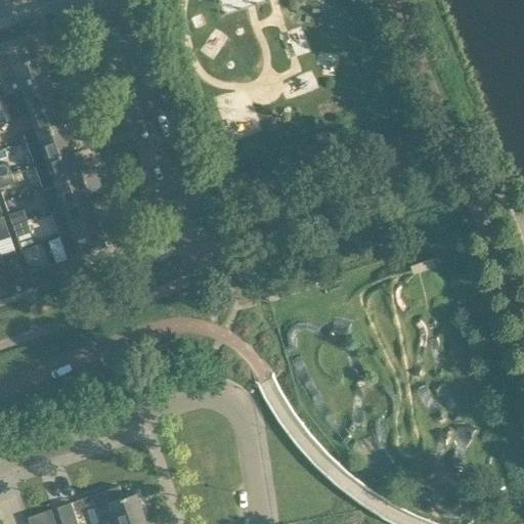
[(23,36),(0,44),(0,46),(7,67),(2,69),(11,93),(49,81),(41,56),(31,59),(23,36)]
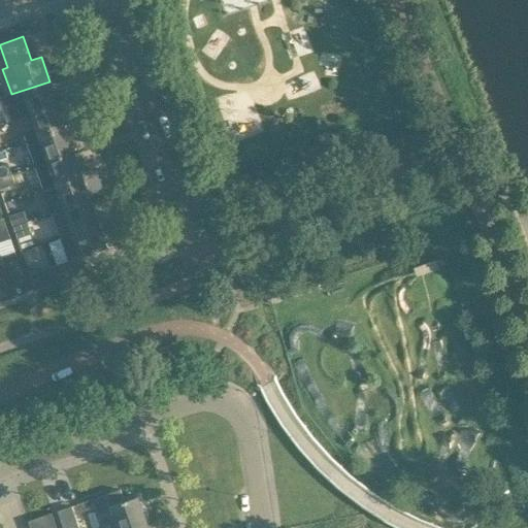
[(58,105),(50,81),(11,94),(20,119),(23,118),(23,117),(58,105)]
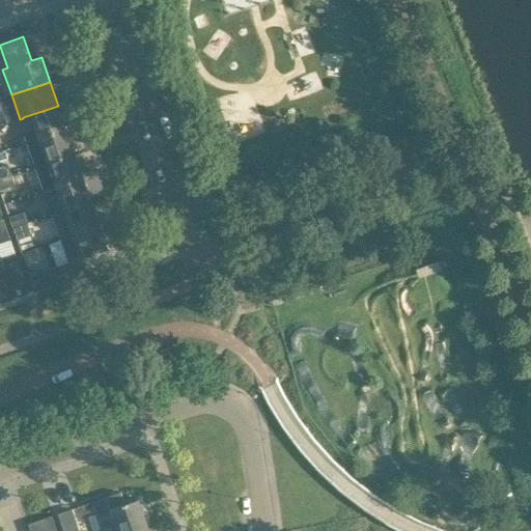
[(66,130),(58,106),(23,117),(23,118),(31,115),(35,129),(27,131),(23,133),(26,143),(66,130)]
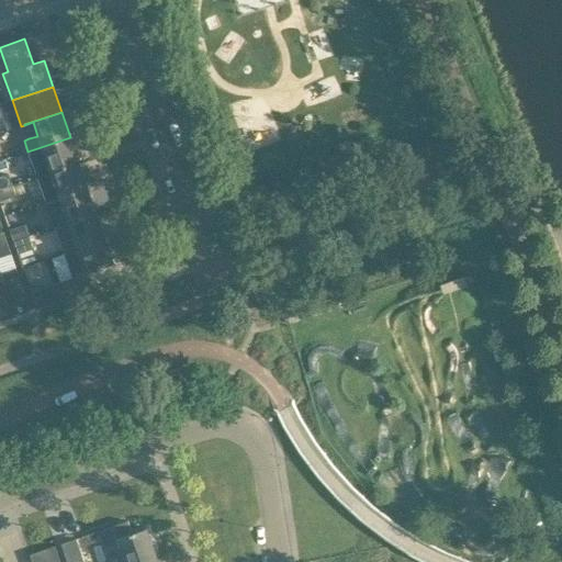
[(79,163),(70,137),(27,152),(36,177),(79,163)]
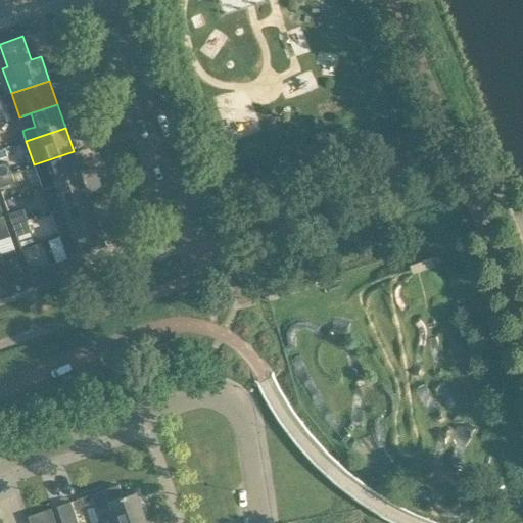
[(82,174),(74,151),(34,164),(42,188),(82,174)]
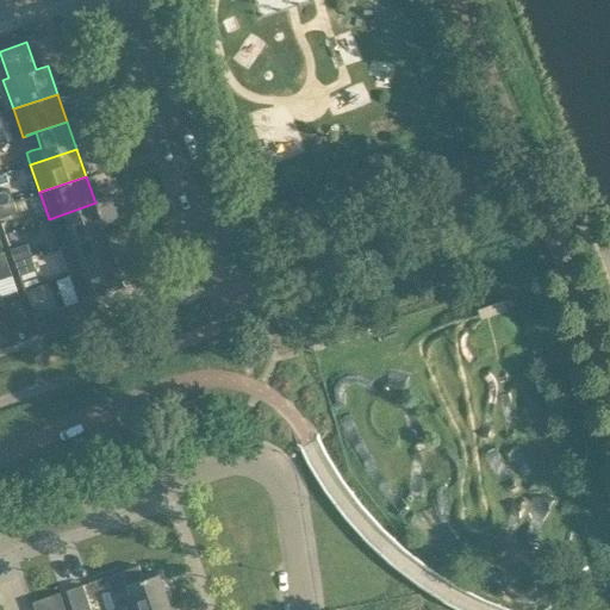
[(0,192),(0,205),(13,200),(10,190),(0,192)]
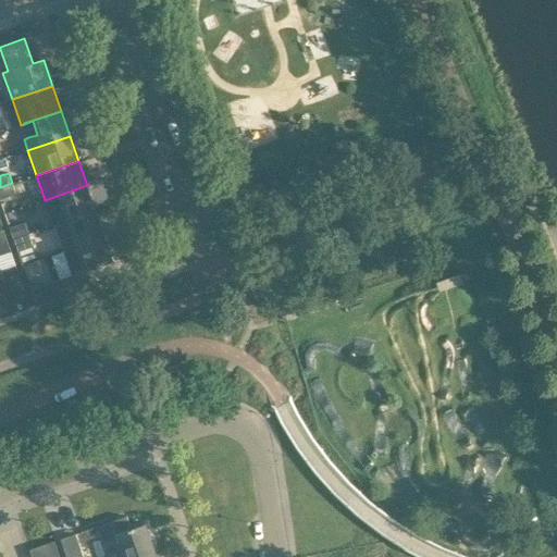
[(16,195),(12,183),(0,187),(0,197),(0,199),(16,195)]
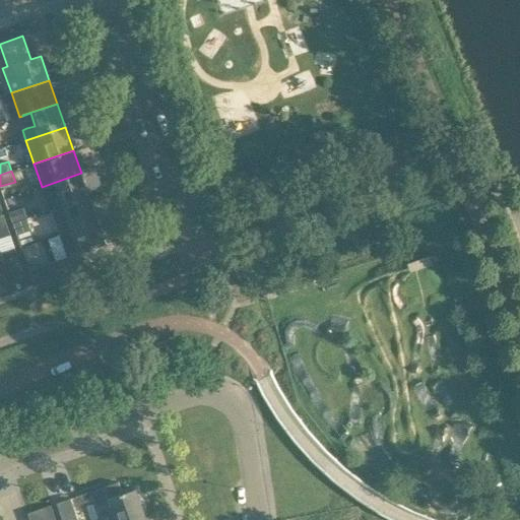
[(88,196),(81,173),(42,187),(50,210),(51,210),(51,209),(88,196)]
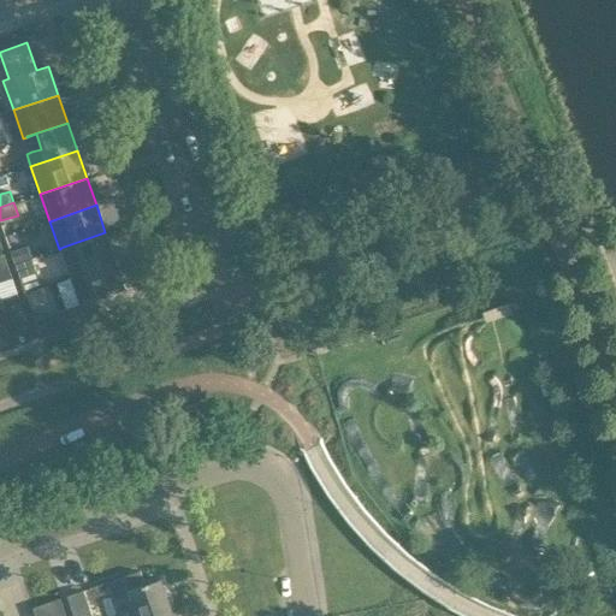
[(114,260),(105,232),(60,248),(60,249),(70,276),(114,260)]
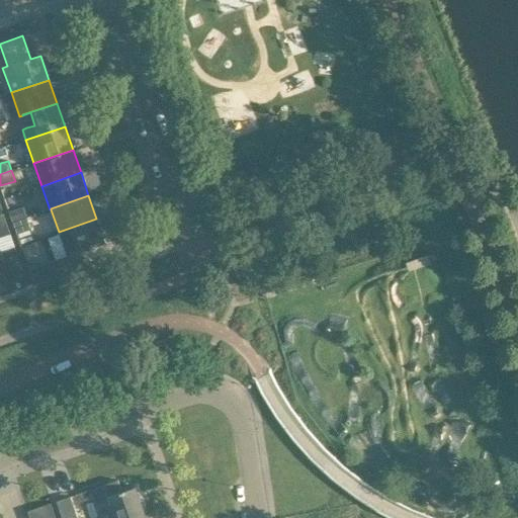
[(9,212),(13,222),(26,218),(23,207),(9,212)]
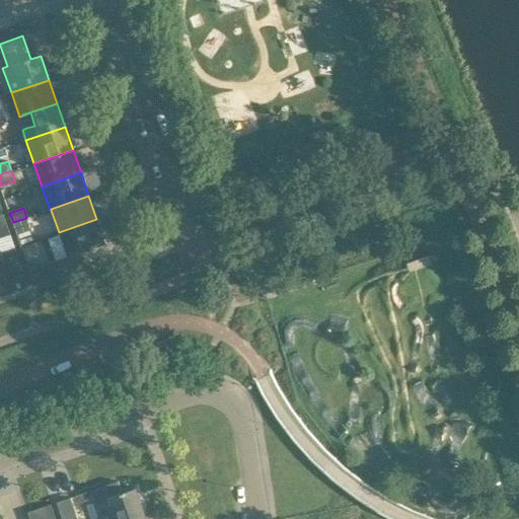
[(29,228),(26,218),(13,222),(16,232),(29,228)]
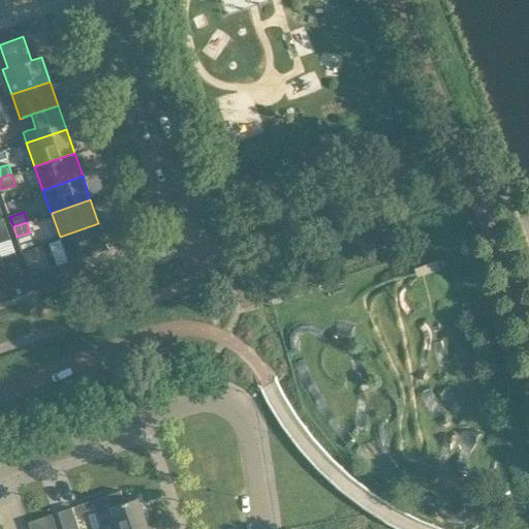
[(68,260),(29,275),(34,291),(93,271),(87,254),(107,248),(98,223),(59,237),(68,260)]
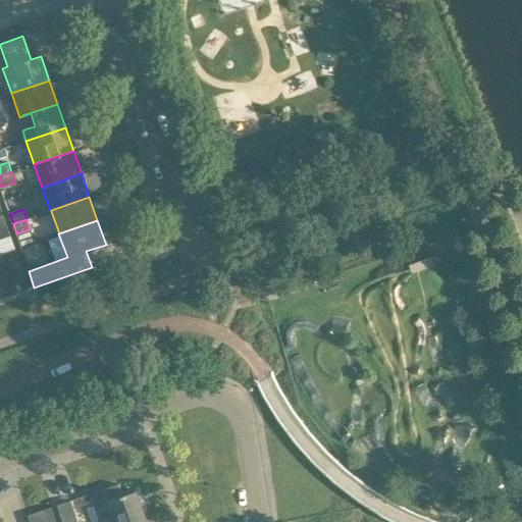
[(0,240),(10,237),(7,225),(0,227),(0,240)]
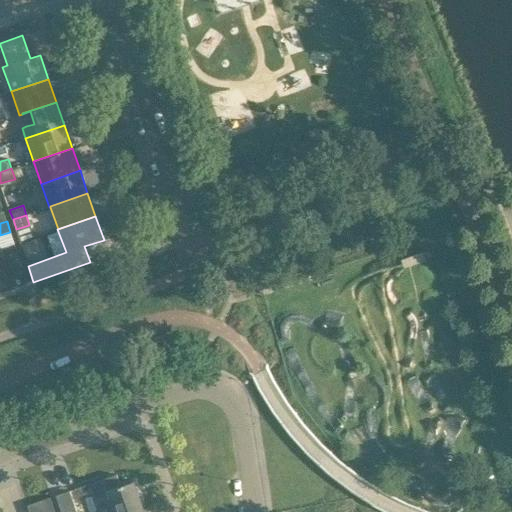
[(23,268),(19,259),(14,244),(1,249),(9,273),(23,268)]
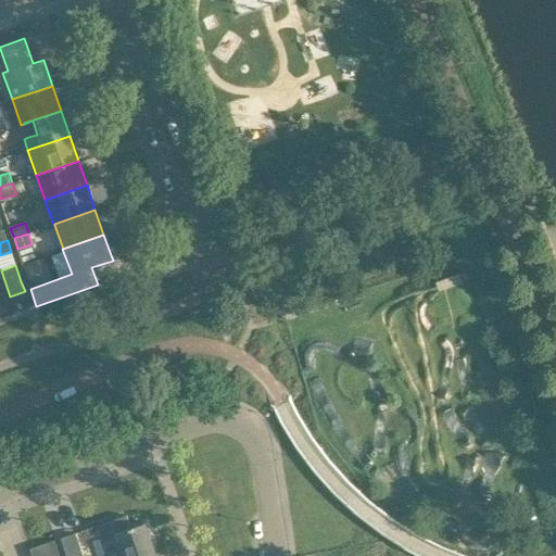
[(115,533),(101,539),(108,555),(141,555),(154,552),(144,523),(130,528),(126,516),(111,520),(115,533)]
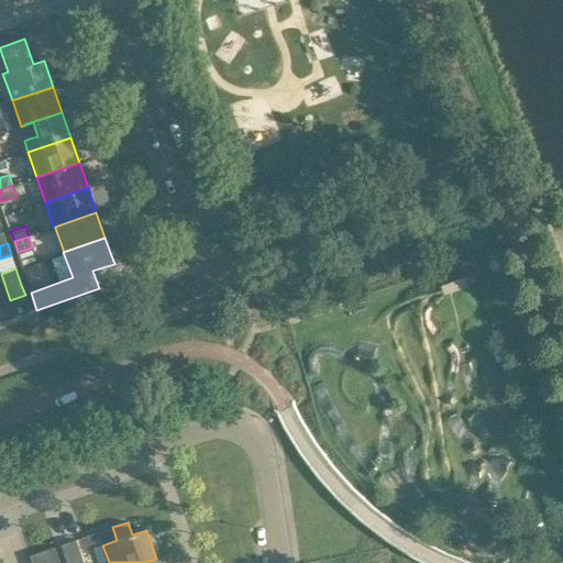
[(85,562),(85,560),(77,540),(62,544),(68,562),(85,562)]
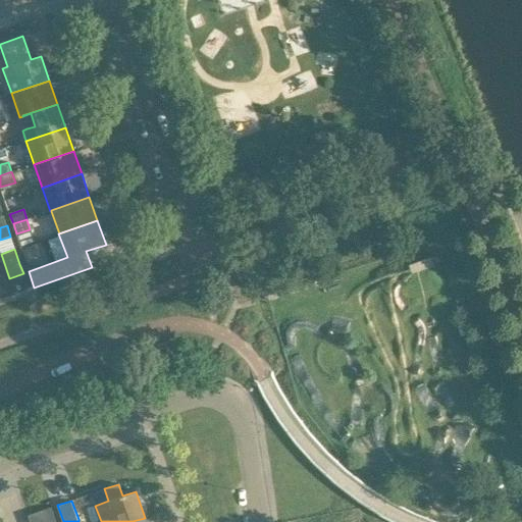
[(45,521),(55,519),(51,508),(29,515),(31,521),(45,521)]
